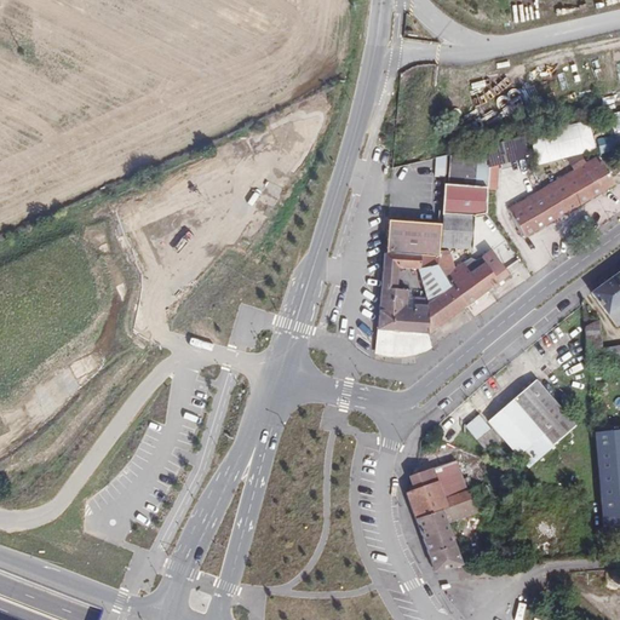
[(619,113),(608,116),(613,135),(619,132),(619,113)]
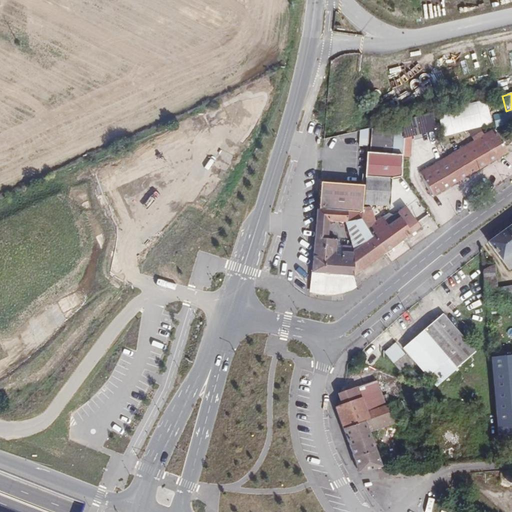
[(494,124),(488,104),(440,117),(445,137),(494,124)]
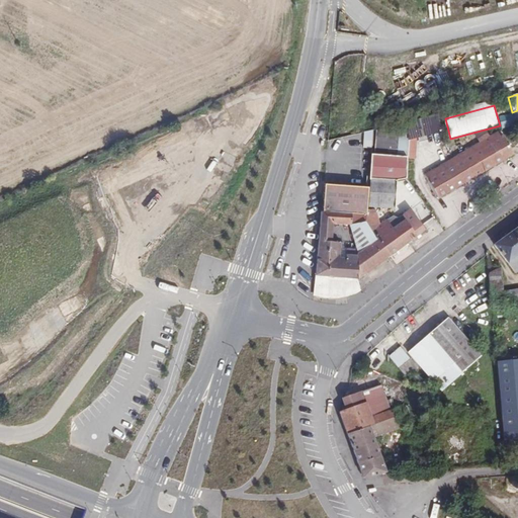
[(434,114),(405,121),(404,137),(411,135),(437,130),(434,114)]
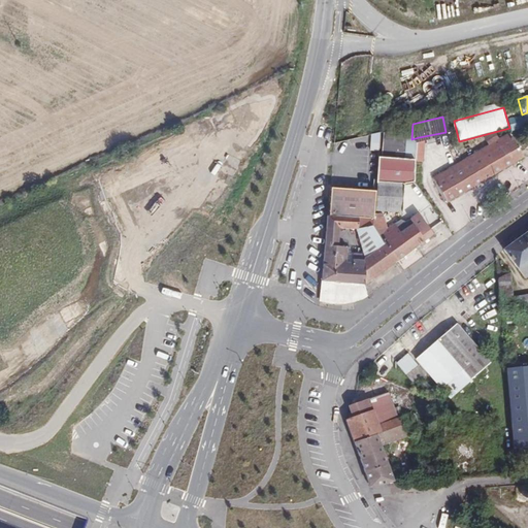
[(380,133),(380,159),(401,159),(402,135),(380,133)]
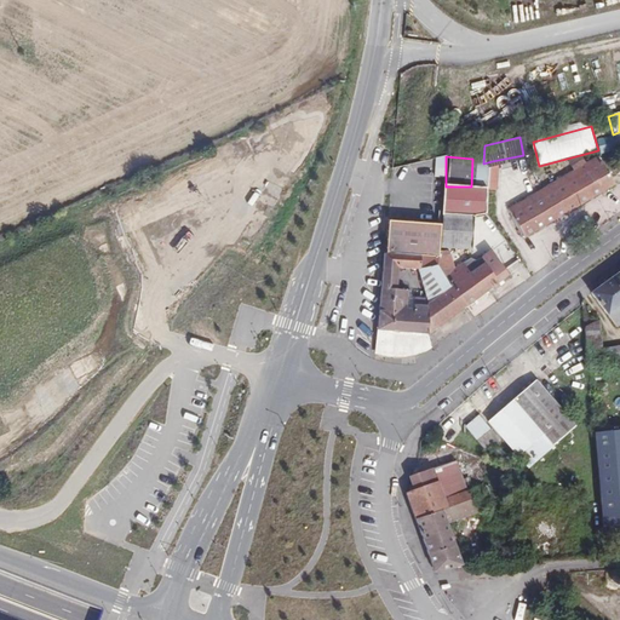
[(534,224),(598,181),(585,159),(520,202),(534,224)]
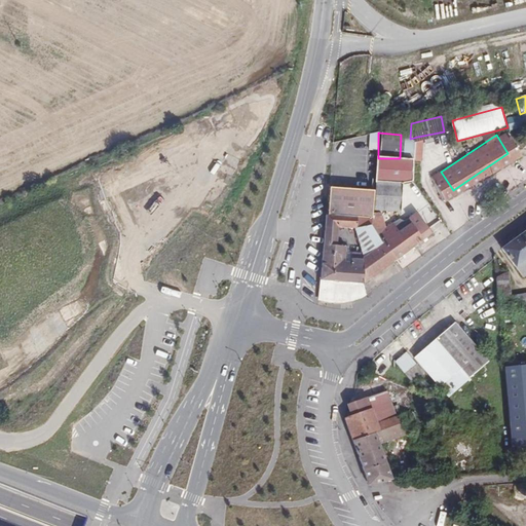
[(378,158),(374,157),(374,182),(409,182),(410,159),(400,158),(378,158)]
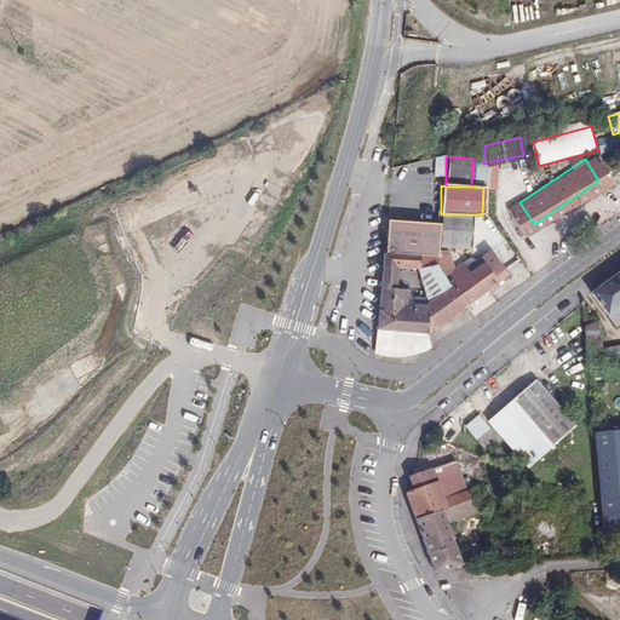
[(441,219),(441,248),(468,251),(469,220),(441,219)]
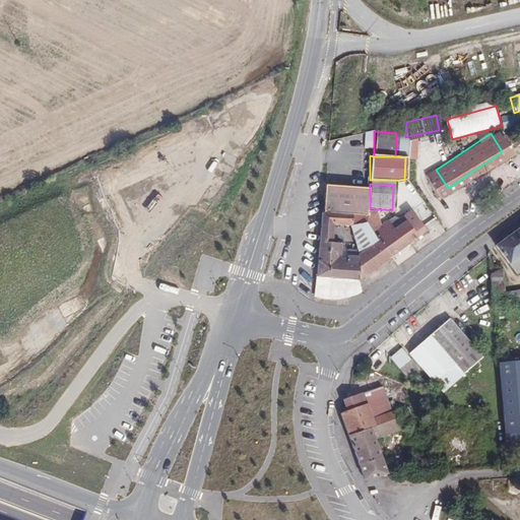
[(366,189),(328,186),(326,212),(349,213),(365,214),(366,189)]
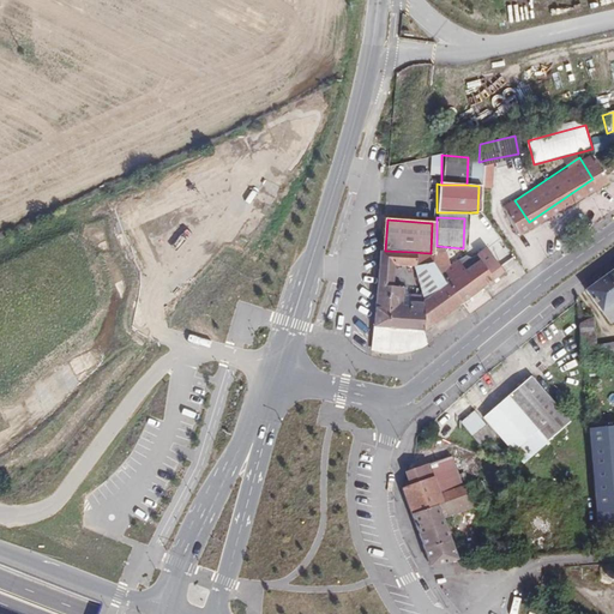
[(413,252),(385,251),(384,263),(395,263),(413,264),(413,252)]
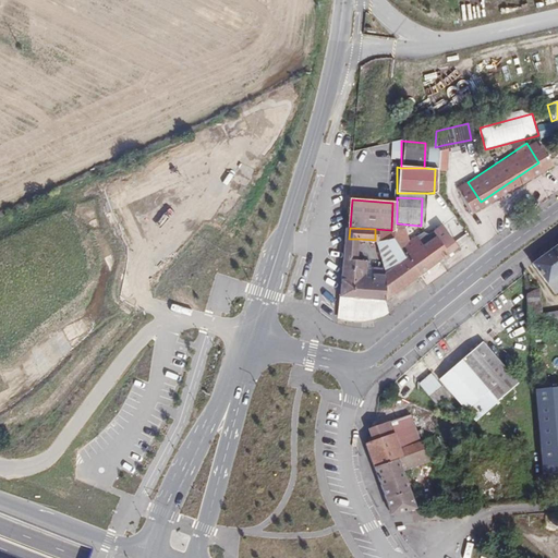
[(390,249),(391,230),(375,229),(375,240),(381,268),(388,302),(416,281),(402,263),(390,249)]
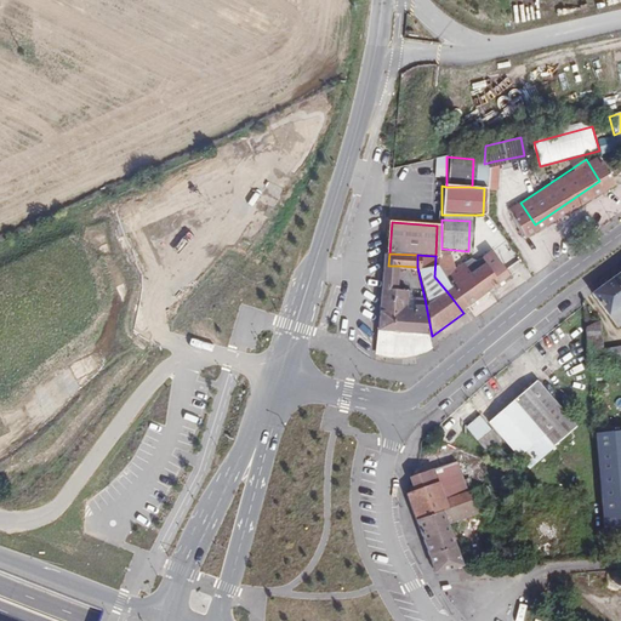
[(444,271),(434,277),(448,292),(482,265),(476,257),(451,275),(444,271)]
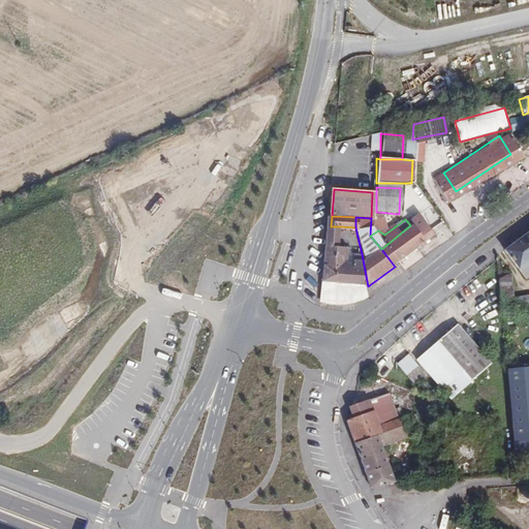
[(410,225),(381,249),(395,267),(431,240),(422,226),(415,231),(410,225)]
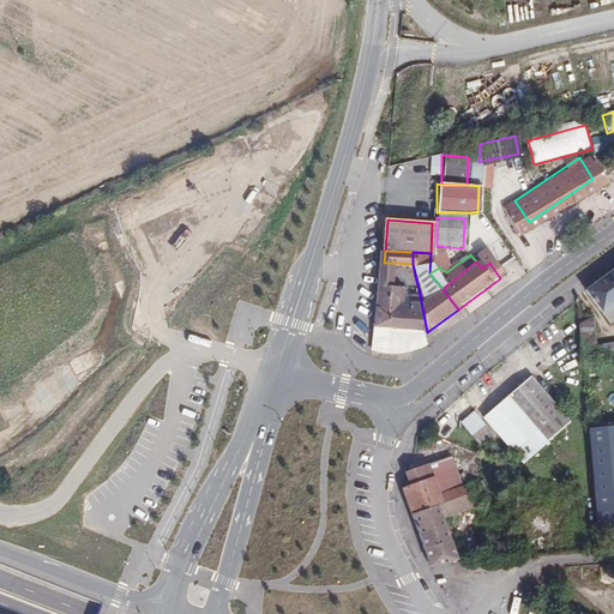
[(395,263),(384,263),(383,284),(393,284),(395,263)]
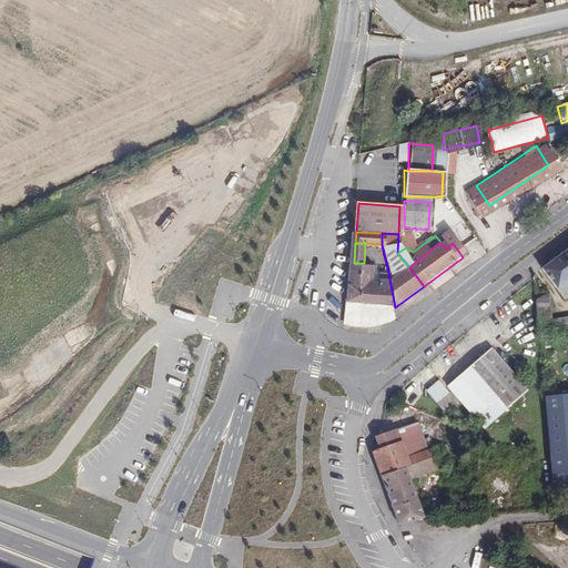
[(567,249),(545,266),(567,297),(567,296),(567,249)]
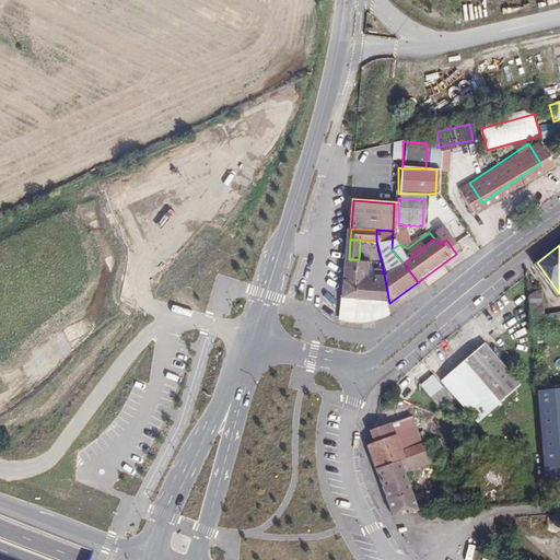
[(359,259),(349,259),(346,298),(353,299),(352,311),(381,313),(389,303),(383,269),(366,268),(366,260),(359,259)]
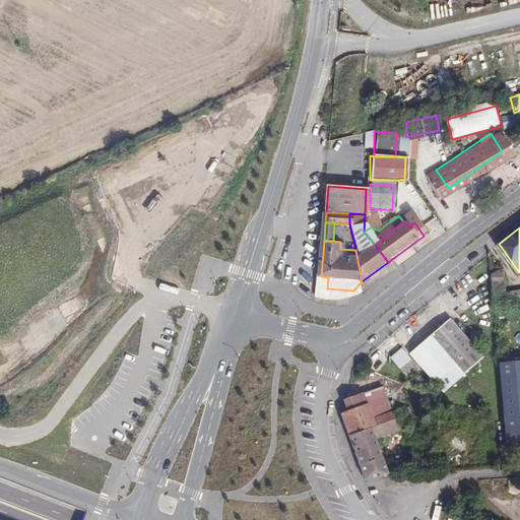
[(496,306),(513,304),(519,303),(519,289),(507,290),(505,266),(493,271),(496,306)]
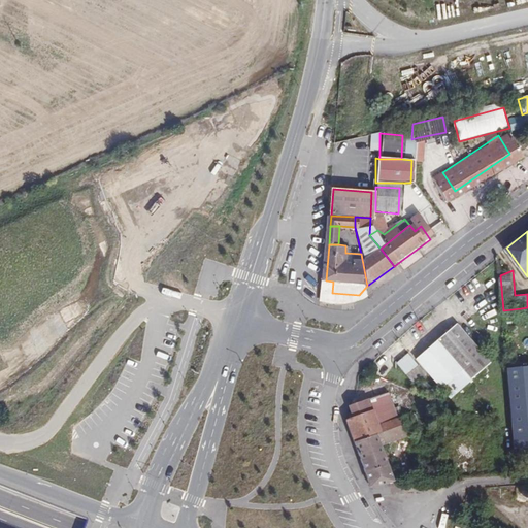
[(0,332),(14,327),(6,308),(0,310),(0,332)]
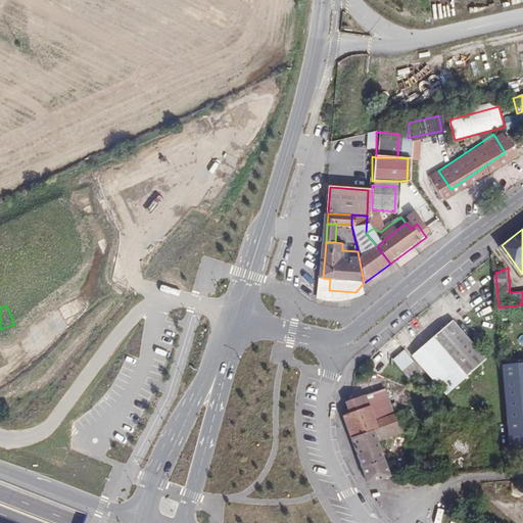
[(446,318),(407,351),(437,391),(479,360),(446,318)]
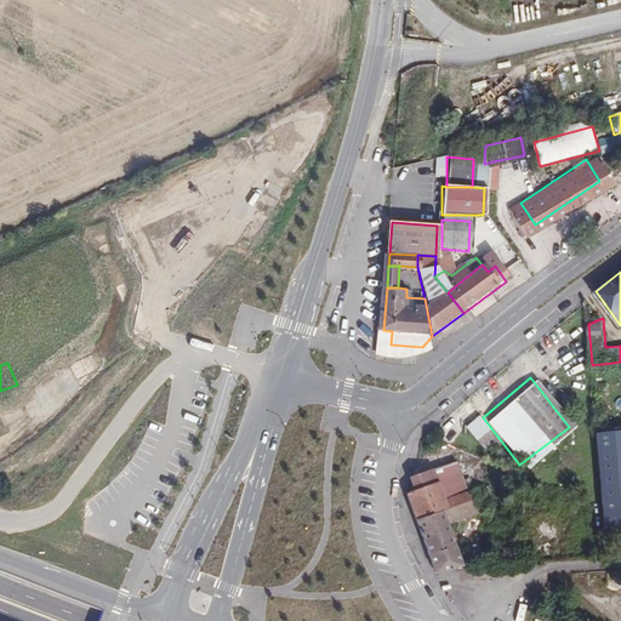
[(477,443),(486,436),(477,422),(467,429),(477,443)]
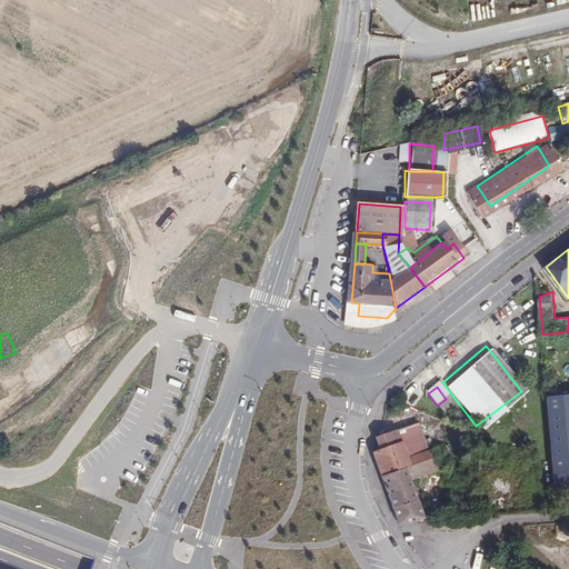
[(568,397),(546,400),(552,488),(568,485),(568,397)]
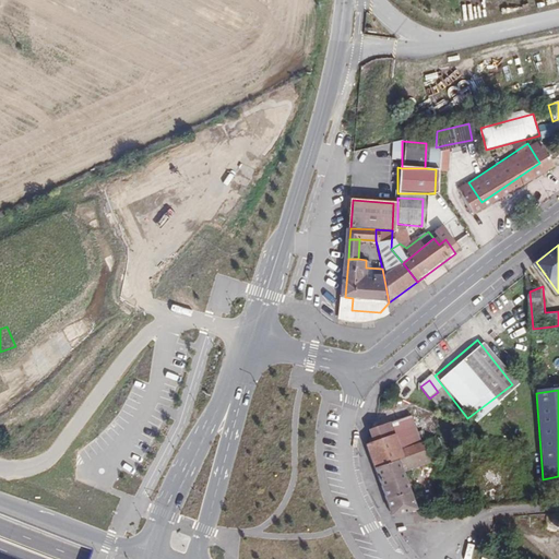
[(403,443),(423,437),(412,408),(372,423),(377,436),(396,429),(403,443)]
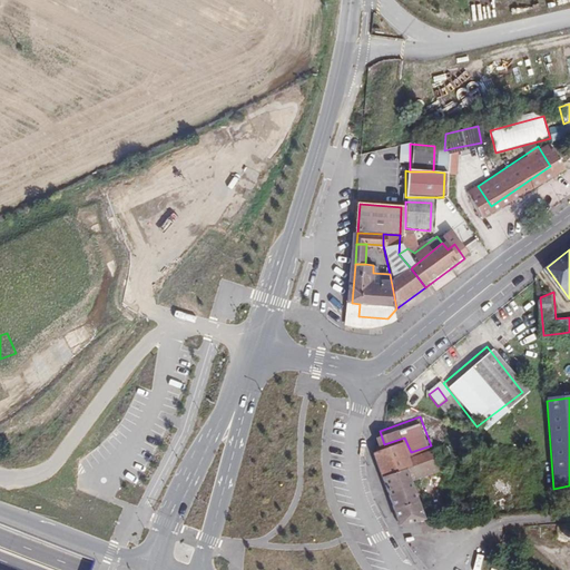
[(402,520),(423,519),(433,513),(418,472),(411,452),(404,438),(384,444),(375,448),(386,479),(392,492),(402,520)]
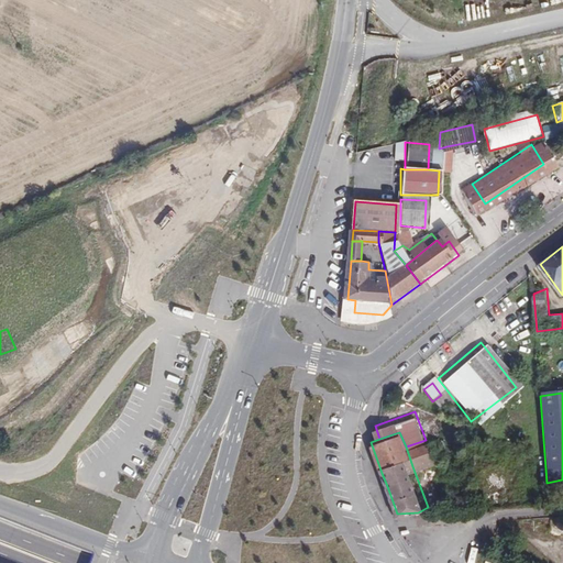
[(446,437),(434,441),(435,446),(448,442),(446,437)]
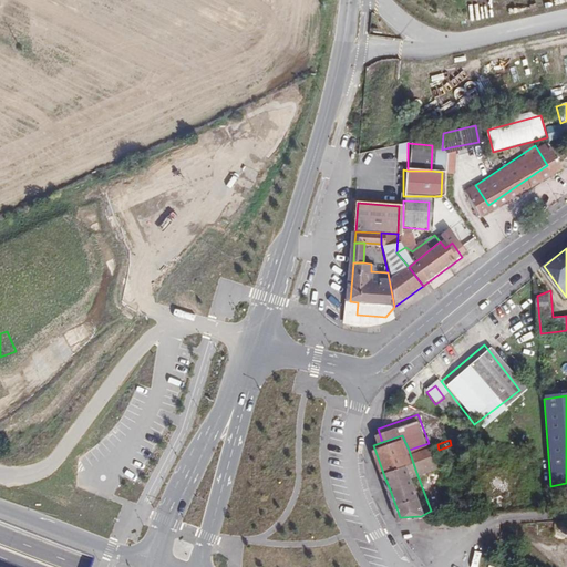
[(437,444),(436,441),(429,443),(409,450),(415,470),(443,460),(439,450),(437,444)]
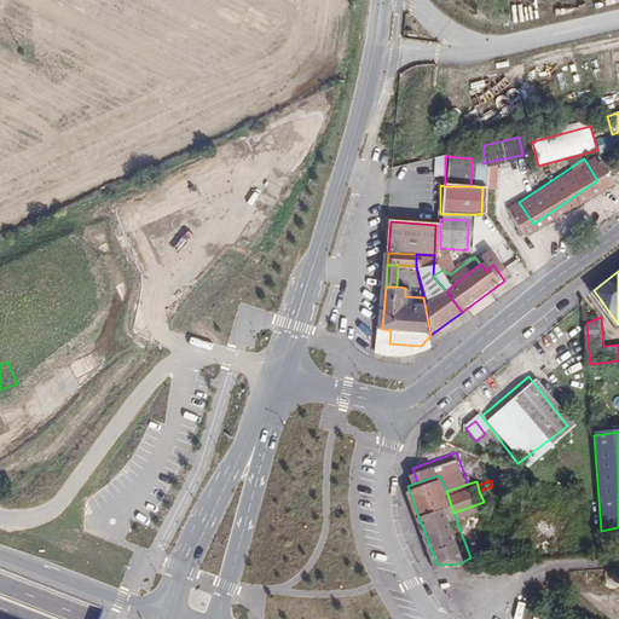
[(566,599),(577,599),(577,589),(566,589),(566,599)]
